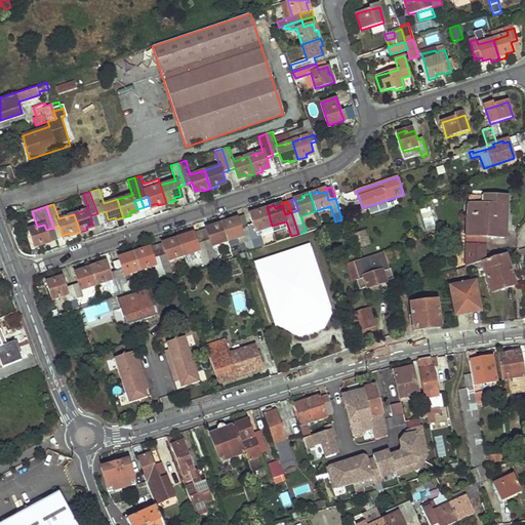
[(247,227),(254,248),(261,246),(256,231),(272,226),(267,207),(256,210),(257,213),(251,215),(254,225),(247,227)]
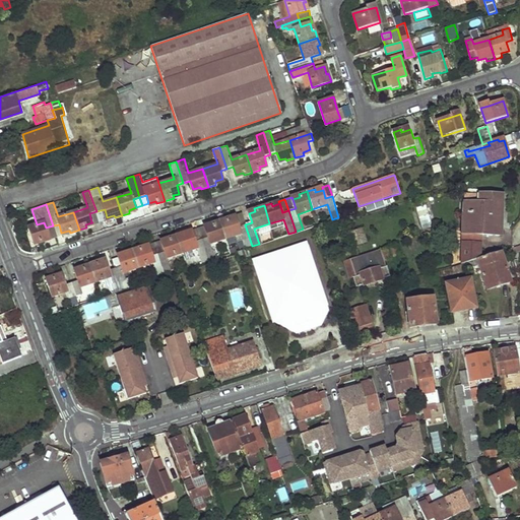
[(96,211),(100,220),(107,217),(105,209),(96,211)]
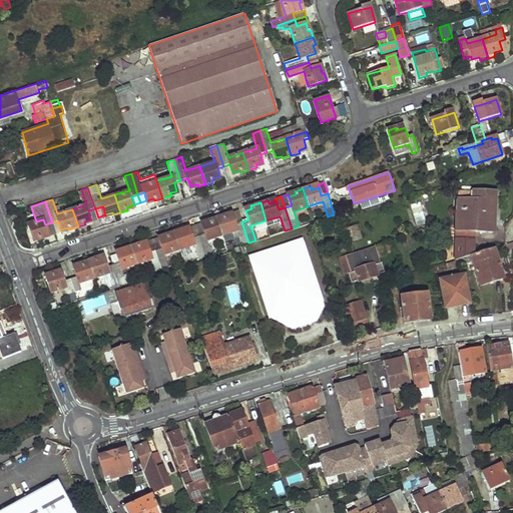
[(245,210),(244,207),(237,209),(241,221),(248,219),(245,210)]
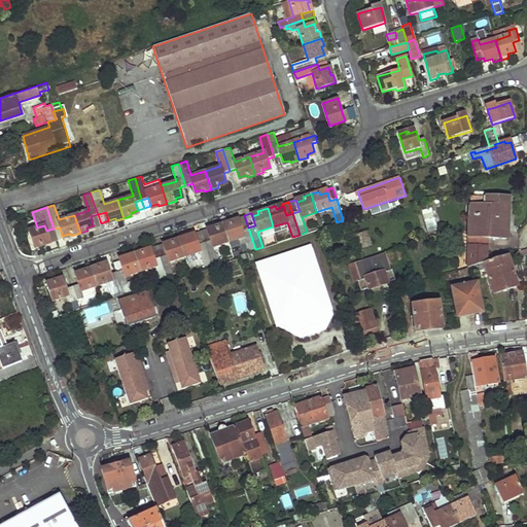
[(91,216),(93,225),(101,223),(98,214),(91,216)]
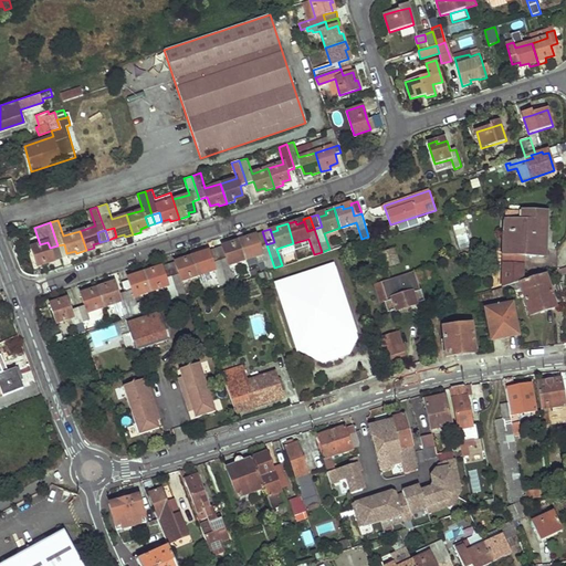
[(254,234),(257,238),(260,247),(266,244),(262,231),(254,234)]
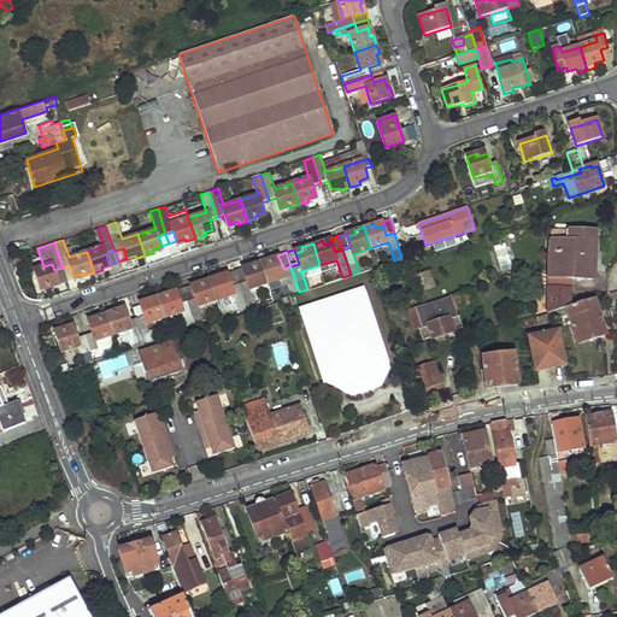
[(260,262),(268,283),(285,277),(291,294),(292,294),(299,292),(291,266),(283,269),(280,259),(271,262),(270,258),(260,262)]
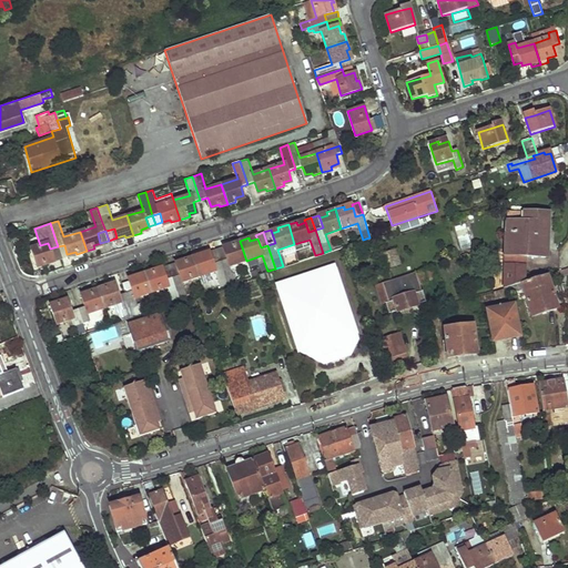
[(246,261),(240,241),(231,243),(232,247),(223,250),(227,260),(221,262),(225,275),(227,284),(234,282),(231,273),(229,265),(246,261)]
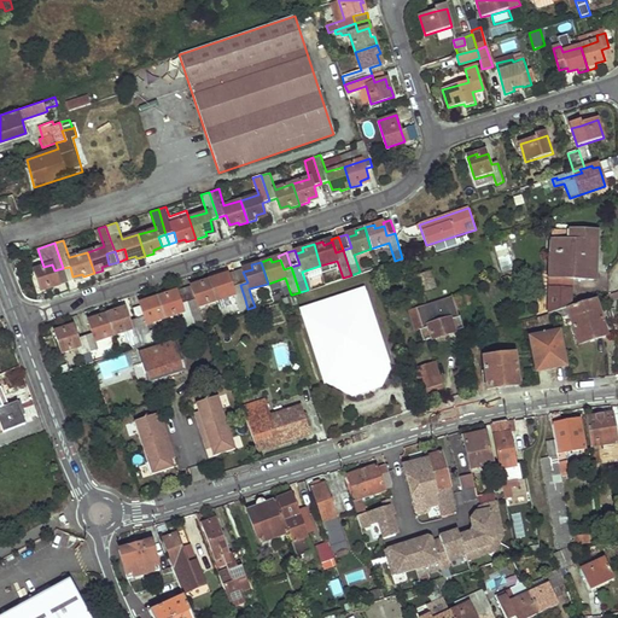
[(413,267),(421,292),(435,287),(426,263),(413,267)]
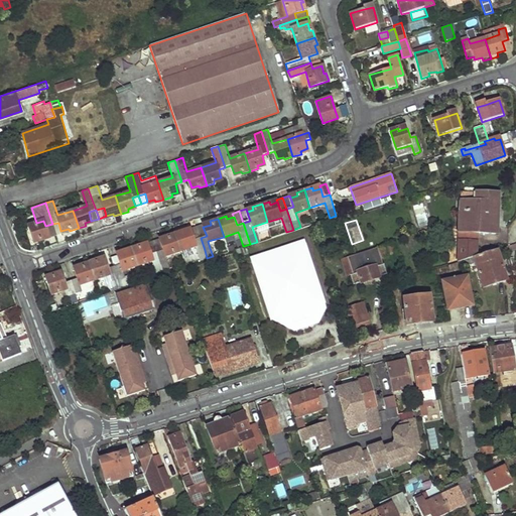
[(36,223),(28,225),(33,243),(42,240),(41,237),(47,235),(45,226),(43,221),(36,223)]
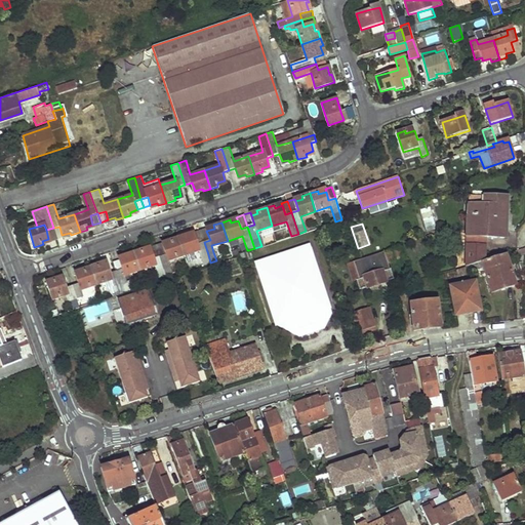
[(53,228),(55,237),(62,235),(59,227),(53,228)]
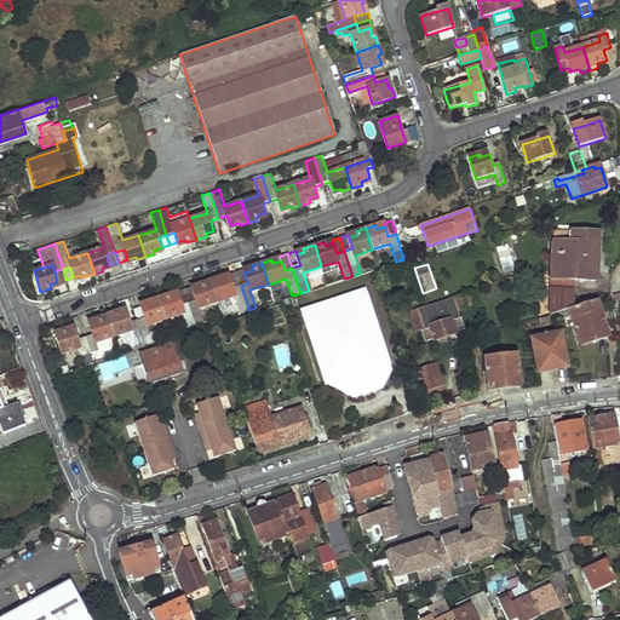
[(55,271),(57,282),(65,280),(63,269),(55,271)]
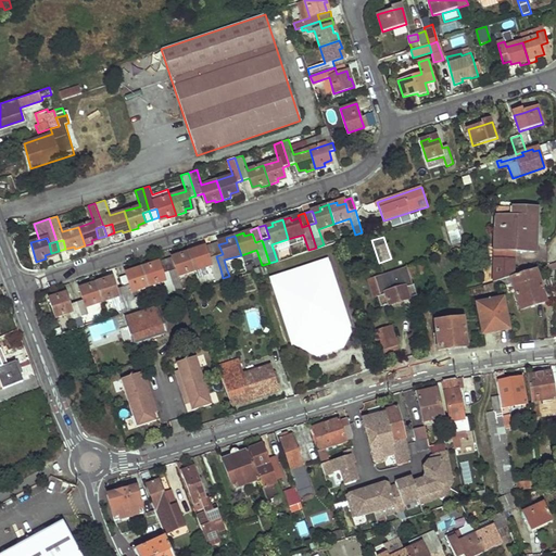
[(212,243),(216,256),(223,254),(218,244),(218,241),(212,243)]
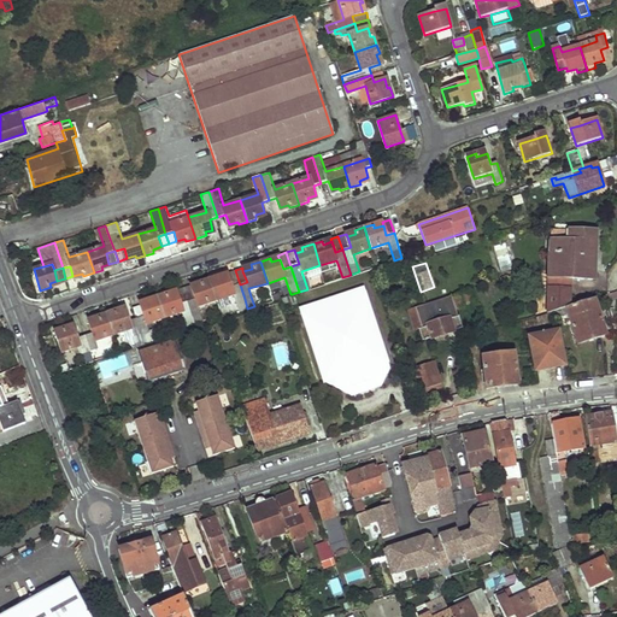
[(228,276),(231,287),(240,285),(235,270),(227,272),(228,276)]
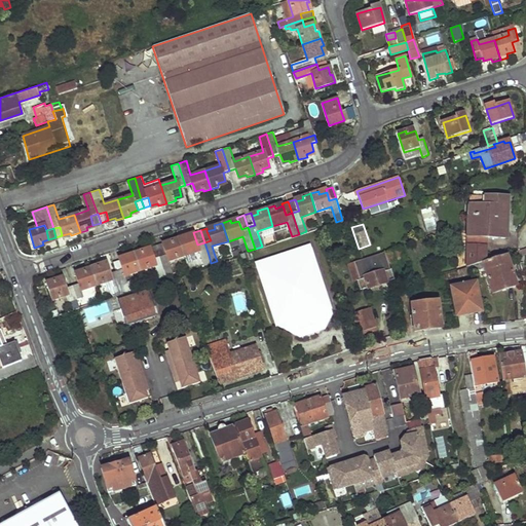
[(179,237),(185,256),(198,251),(203,266),(211,263),(209,255),(204,242),(197,245),(194,235),(188,237),(187,234),(179,237)]
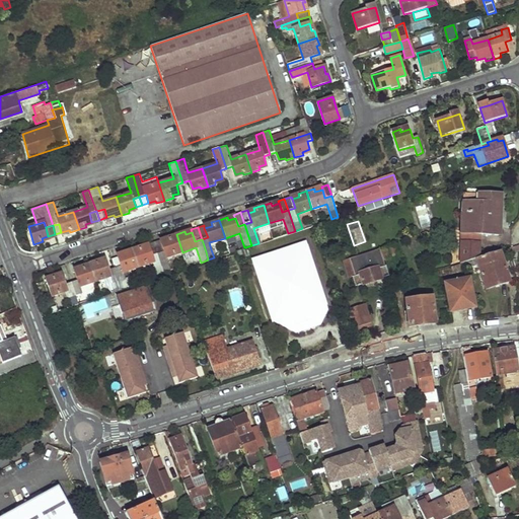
[(479,232),(461,231),(459,264),(464,262),(477,257),(479,232)]
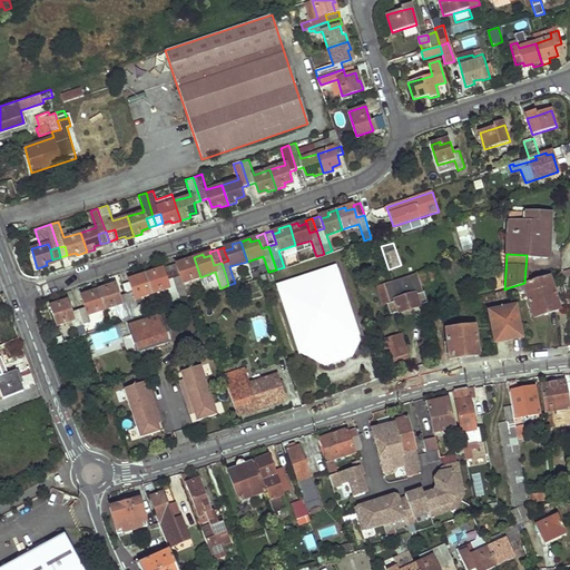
[(174,278),(182,301),(189,298),(184,283),(200,277),(194,257),(185,261),(185,264),(177,265),(180,276),(174,278)]
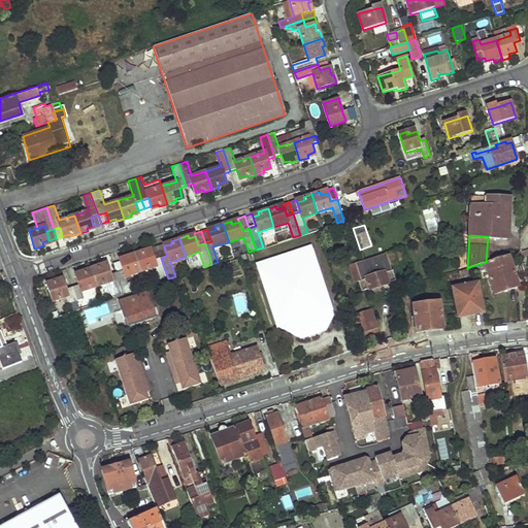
[(158,245),(161,258),(167,256),(164,245),(164,243),(158,245)]
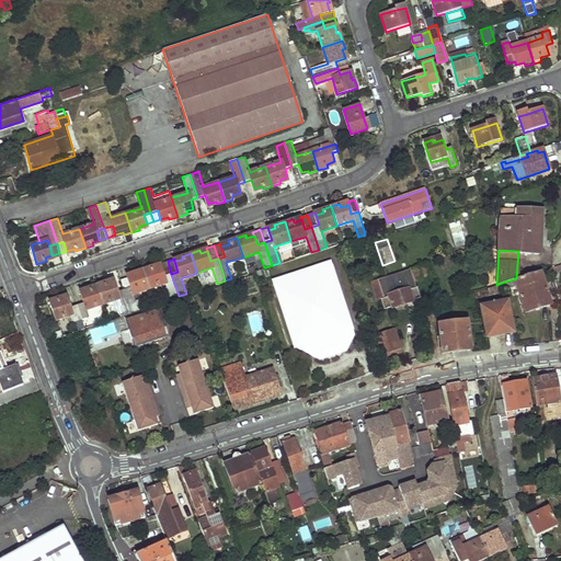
[(353,327),(331,260),(274,278),(295,345),(307,341),(320,347),(347,340),(353,327)]
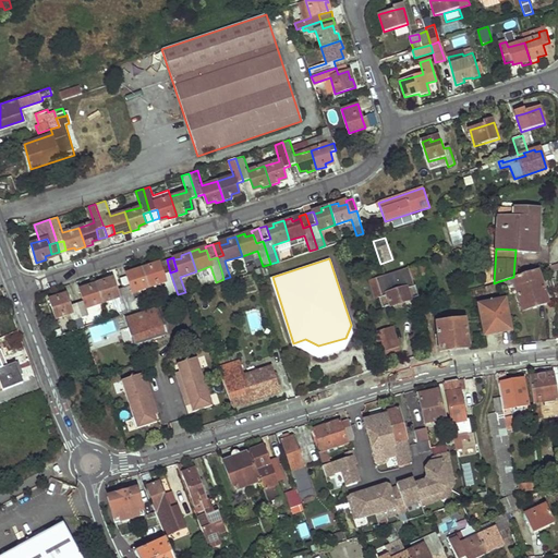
[(167,259),(160,262),(160,265),(164,274),(170,273),(167,259)]
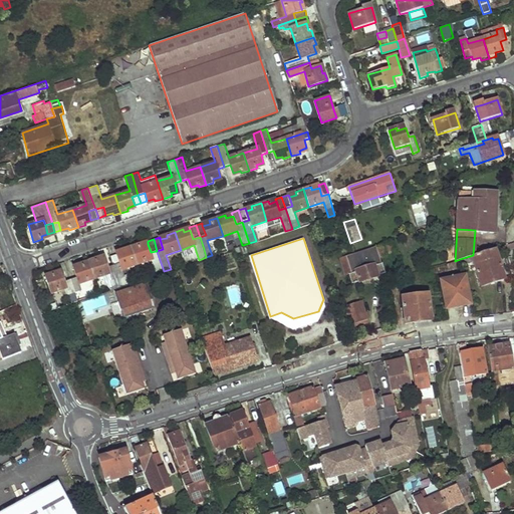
[(460,259),(462,265),(469,263),(470,264),(474,263),(482,287),(504,280),(497,254),(505,251),(506,252),(513,249),(513,242),(473,255),(460,259)]
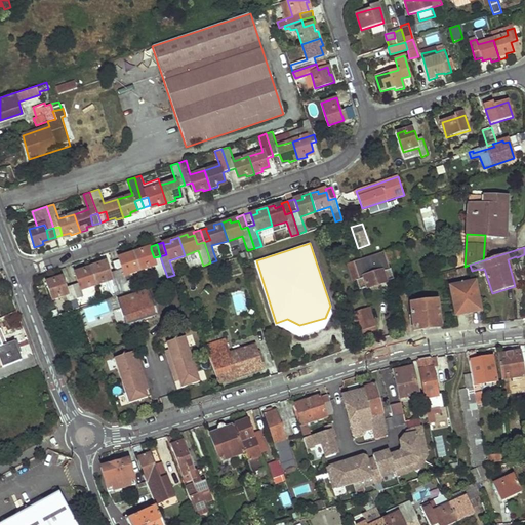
[(150,267),(154,282),(167,277),(160,256),(154,257),(151,249),(144,251),(143,248),(134,251),(140,269),(150,267)]
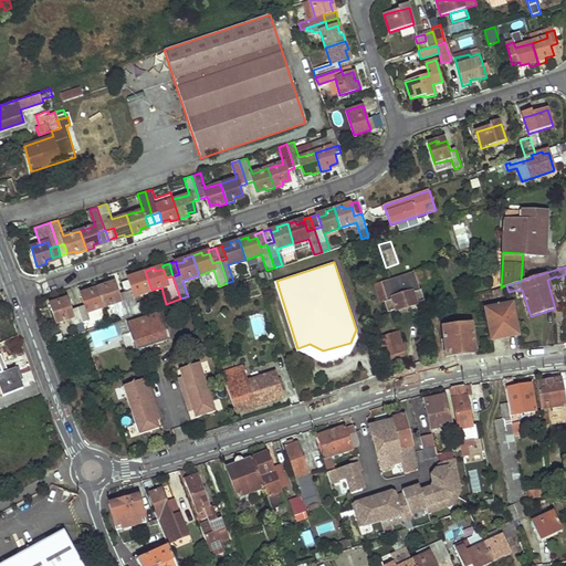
[(259,273),(261,280),(270,278),(268,270),(266,270),(259,273)]
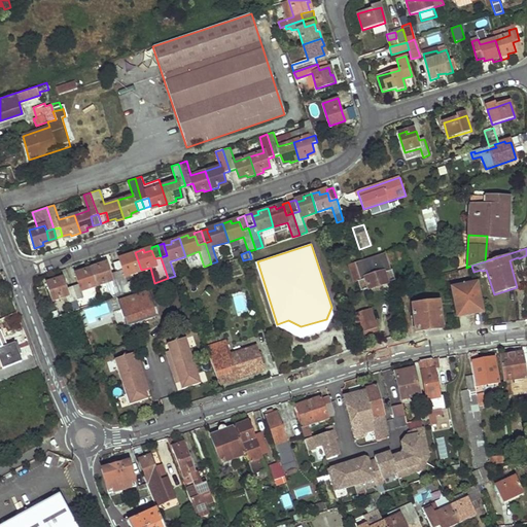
[(117,272),(124,292),(133,289),(131,281),(129,282),(127,275),(141,270),(135,252),(127,255),(128,258),(121,259),(125,270),(117,272)]
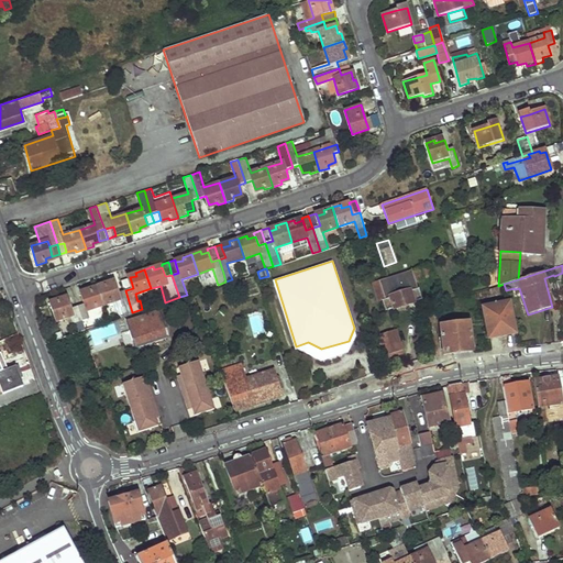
[(416,276),(414,269),(396,275),(381,279),(383,288),(378,289),(385,310),(386,310),(394,308),(395,310),(416,304),(416,301),(423,299),(420,288),(419,288),(416,276)]
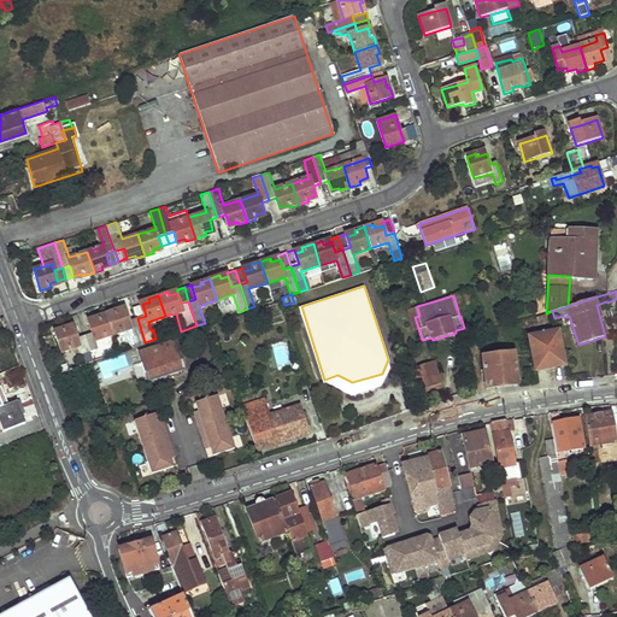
[(507,307),(512,324),(522,321),(516,305),(507,307)]
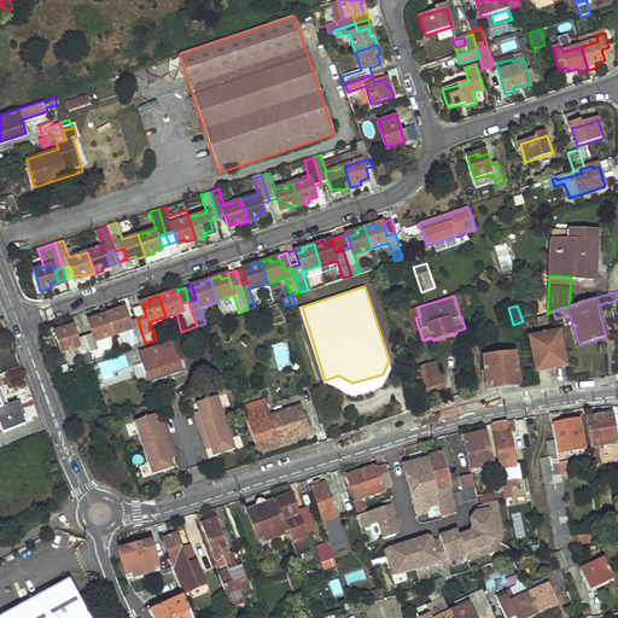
[(106,313),(114,334),(132,328),(138,347),(145,343),(138,319),(129,321),(126,312),(117,314),(116,310),(106,313)]
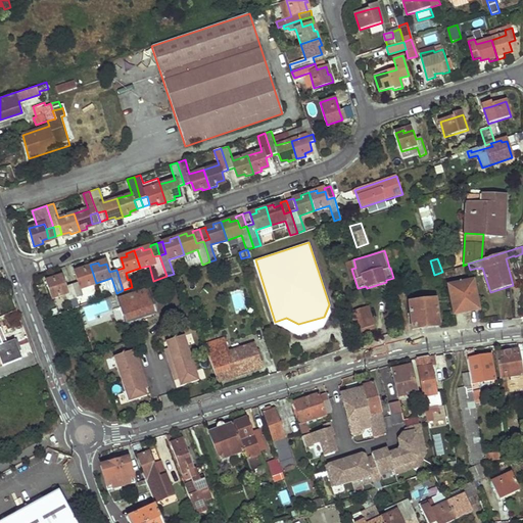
[(456,268),(457,275),(470,270),(468,264),(463,266),(456,268)]
